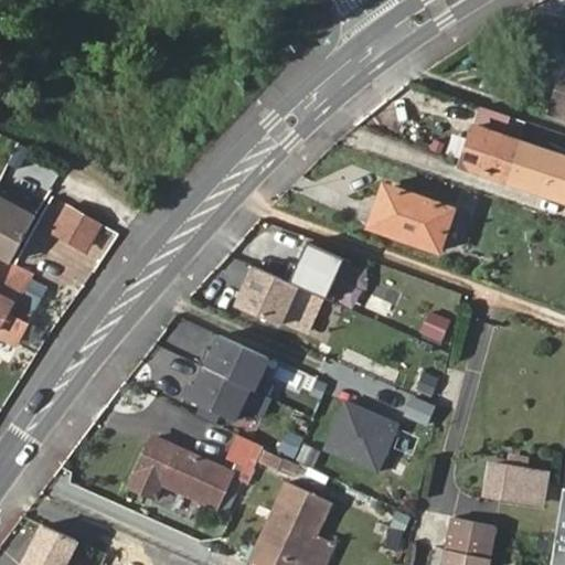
[(564,65),(550,115),(564,119),(564,65)]
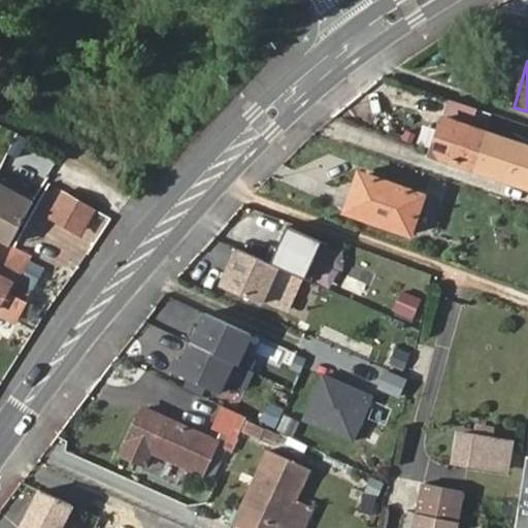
[(469,121),(473,107),(448,98),(443,112),(469,121)]
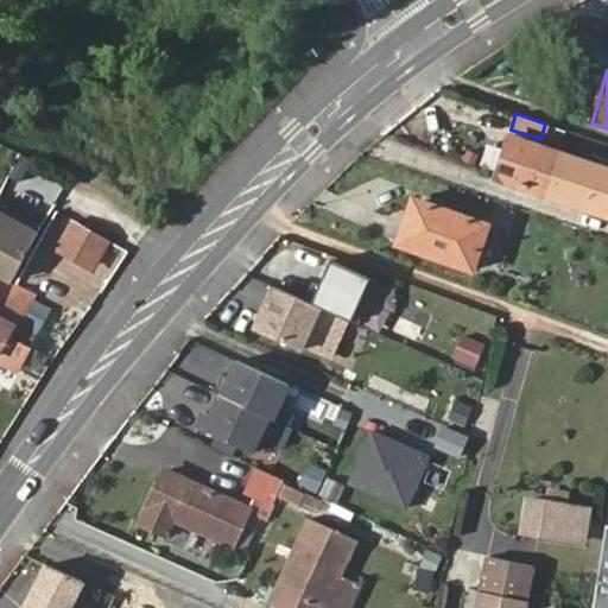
[(507,133),(494,177),(574,204),(588,160),(507,133)]
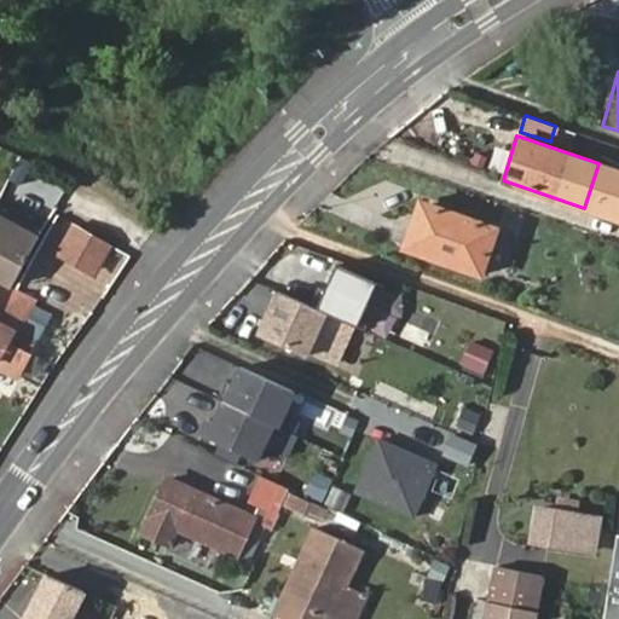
[(423,203),(414,226),(433,232),(440,208),(423,203)]
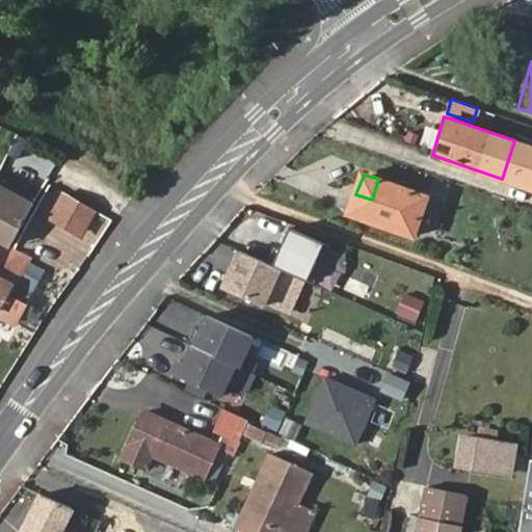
[(35,197),(0,177),(0,183),(32,202),(35,197)]
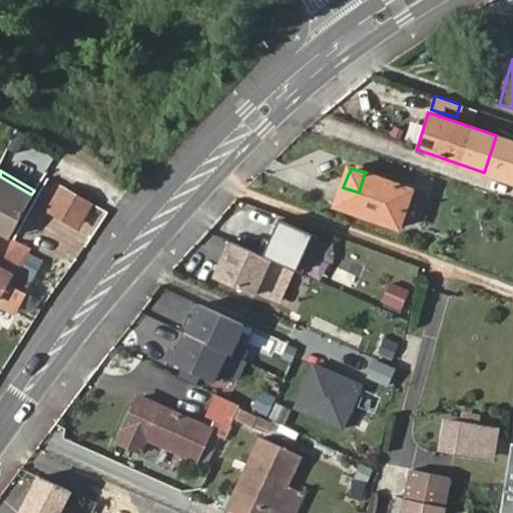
[(359,192),(343,187),(337,205),(395,225),(408,187),(365,172),(359,192)]
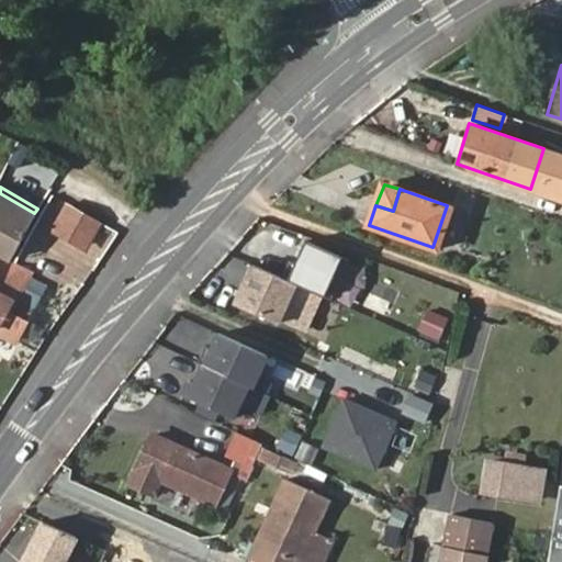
[(34,213),(0,193),(0,254),(10,258),(34,213)]
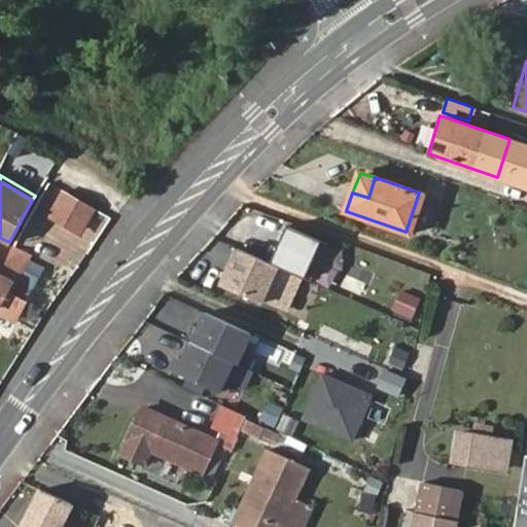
[(64,186),(50,210),(78,225),(92,201),(64,186)]
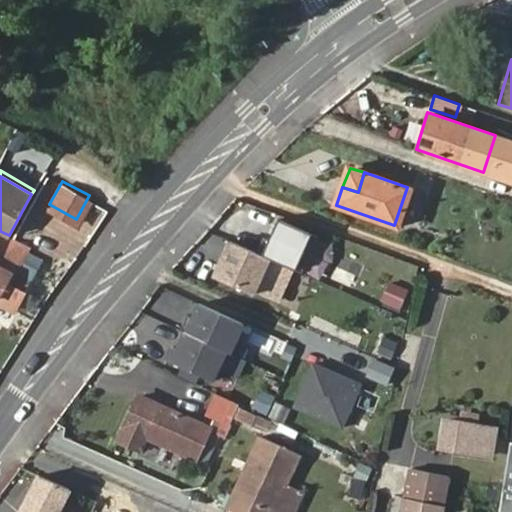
[(304,273),(320,237),(280,219),(271,240),(265,238),(259,253),(271,258),(304,273)]
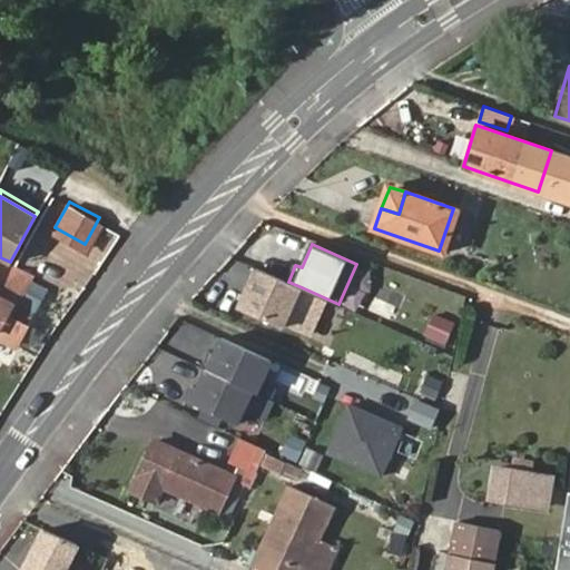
[(30,277),(0,263),(0,335),(15,344),(26,324),(11,317),(23,295),(31,278),(30,277)]
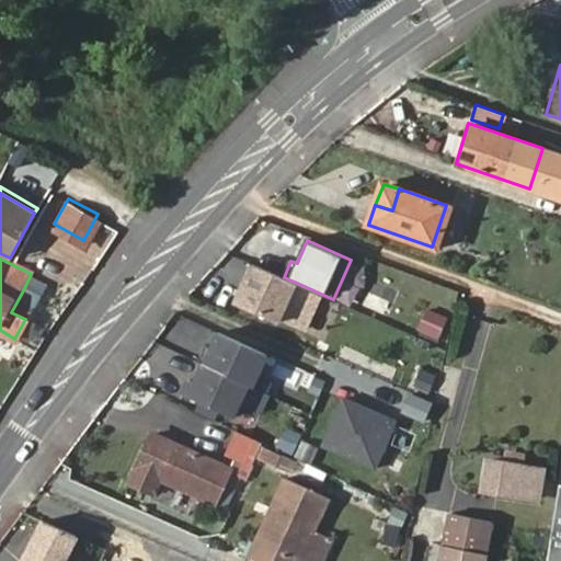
[(279,322),(297,283),(284,277),(255,264),(238,304),(279,322)]
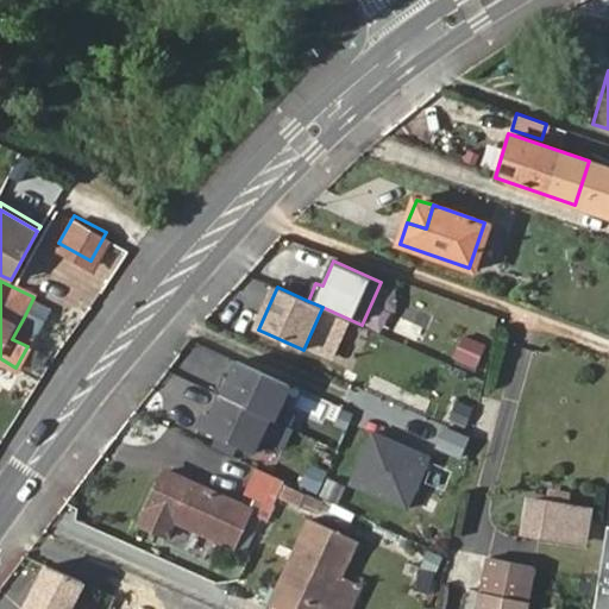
[(41,324),(25,315),(12,339),(27,346),(41,324)]
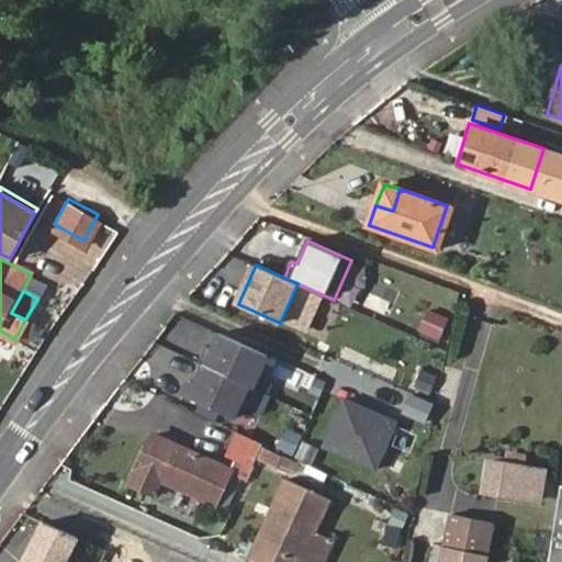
[(442,328),(450,310),(429,302),(423,321),(442,328)]
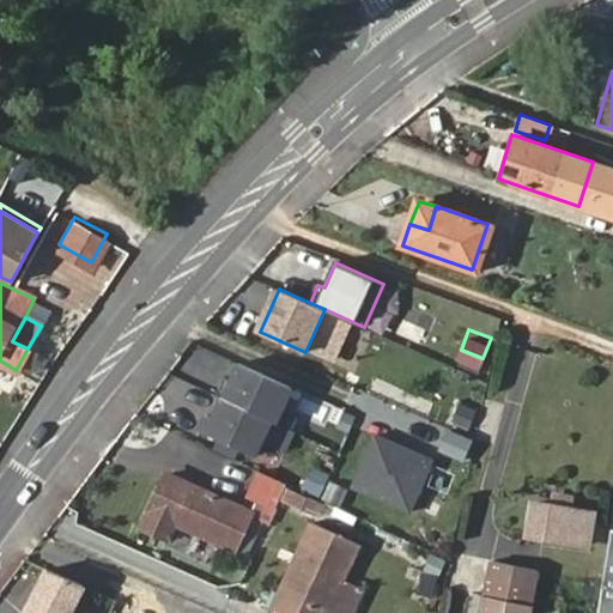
[(272,423),(277,424),(293,389),(240,364),(232,381),(225,378),(217,396),(223,399),(272,423)]
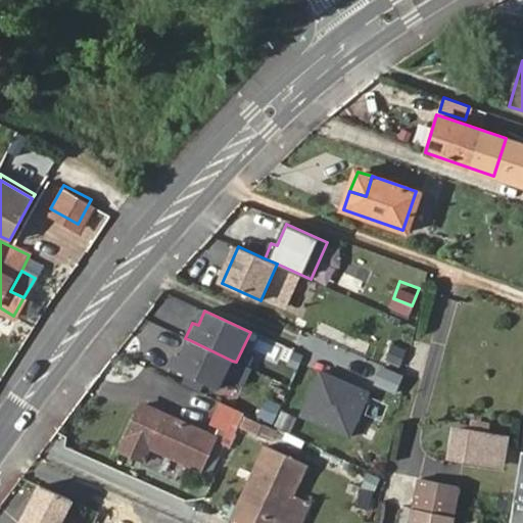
[(172,368),(219,390),(232,361),(190,340),(182,358),(178,354),(172,368)]
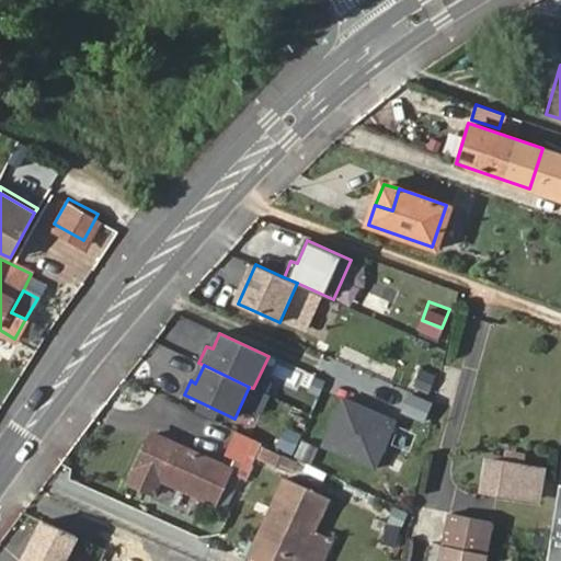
[(325,381),(315,377),(308,391),(319,396),(325,381)]
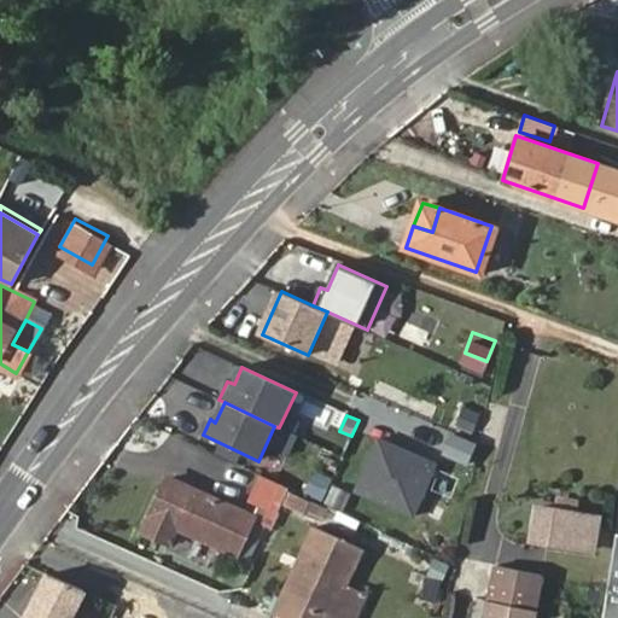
[(436,464),(378,437),(354,489),(412,516),(436,464)]
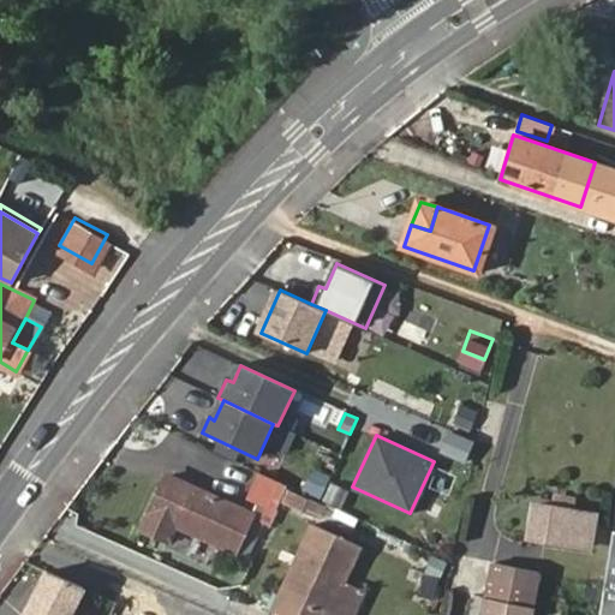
[(475,446),(458,439),(451,454),(467,461),(475,446)]
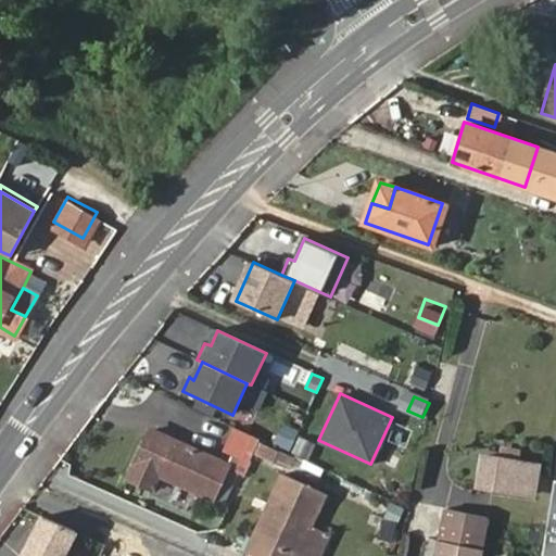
[(158,472),(173,440),(137,425),(118,466),(141,477),(146,467),(158,472)]
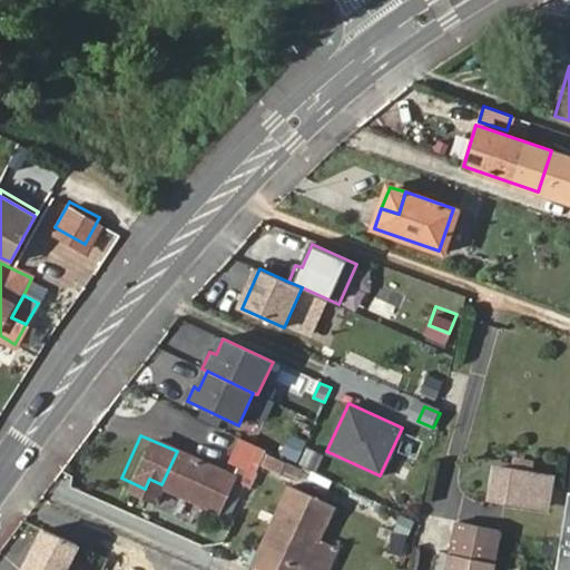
[(306,443),(293,436),(284,455),(297,462),(306,443)]
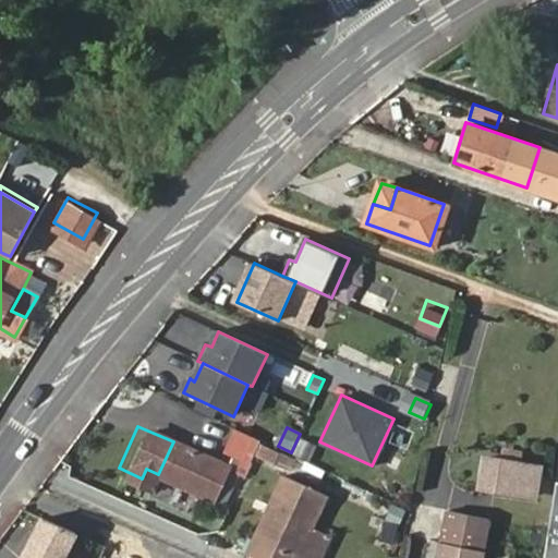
[(244,455),(252,437),(238,431),(230,448),(244,455)]
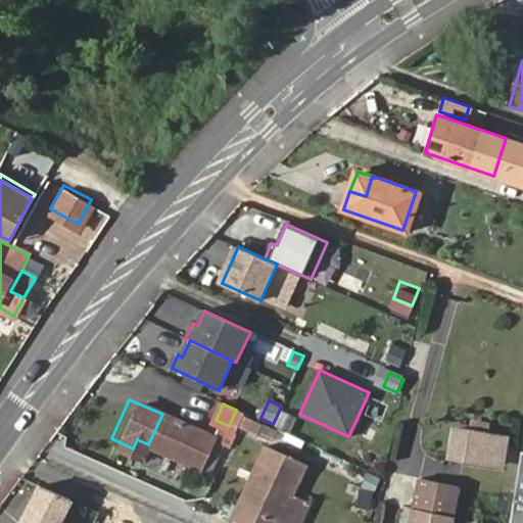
[(199,468),(214,437),(162,414),(148,444),(199,468)]
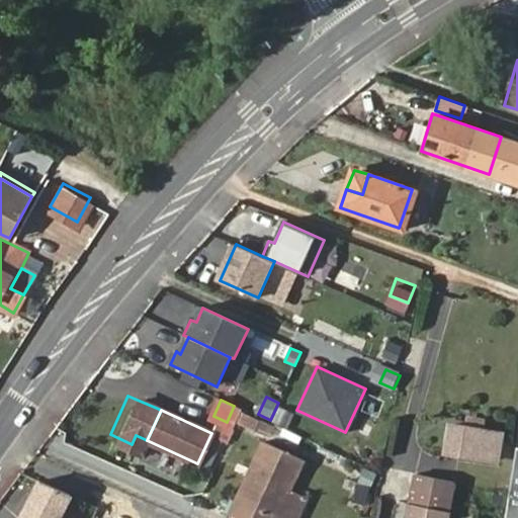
[(214,424),(211,433),(197,463),(208,468),(226,428),(214,424)]
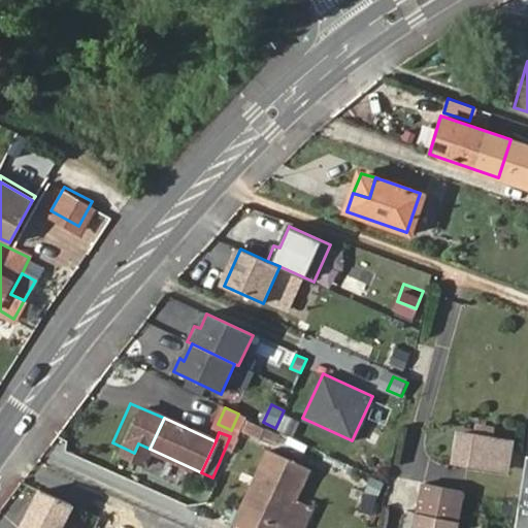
[(470,464),(505,470),(508,442),(474,437),(459,434),(455,461),(470,464)]
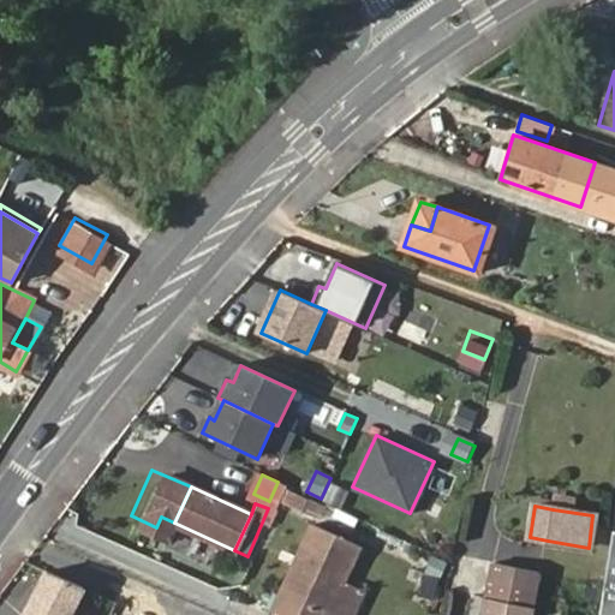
[(340,614),(370,551),(321,530),(281,614),(340,614)]
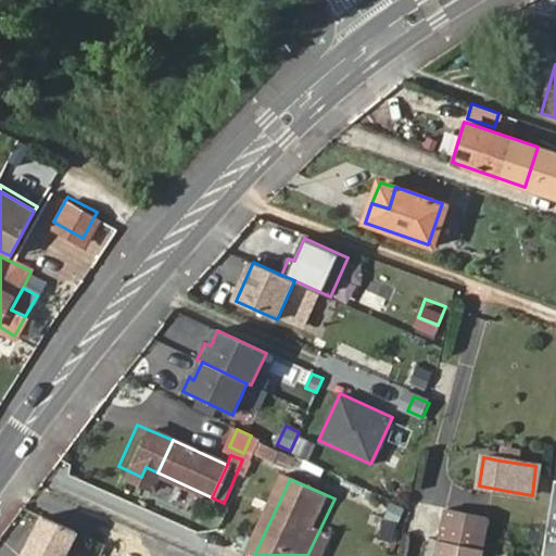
[(444,510),(434,555),(477,555),(485,519),(444,510)]
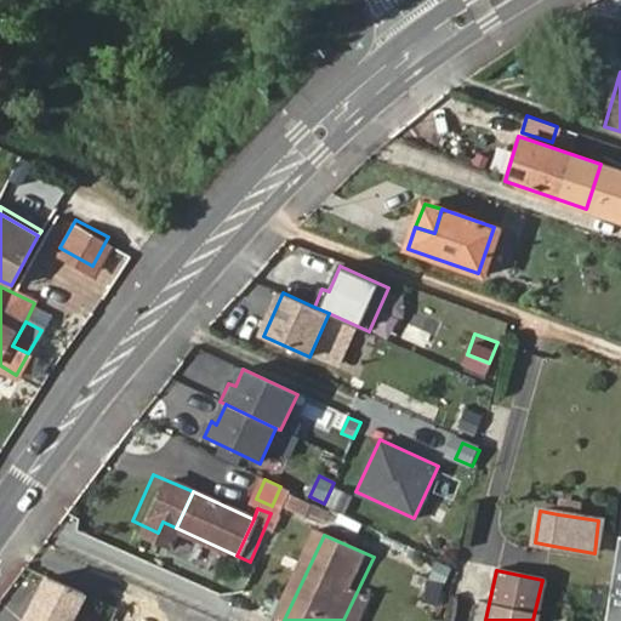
[(78,620),(90,594),(46,574),(23,620),(78,620)]
